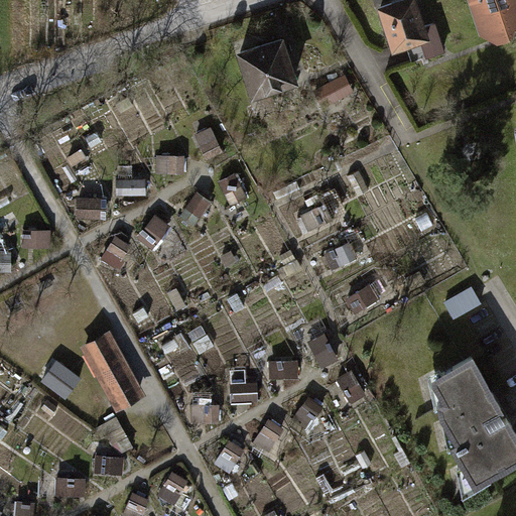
[(400,0),(380,6),(393,47),(405,43),(411,62),(446,51),(437,21),(424,25),(415,0),(400,0)]
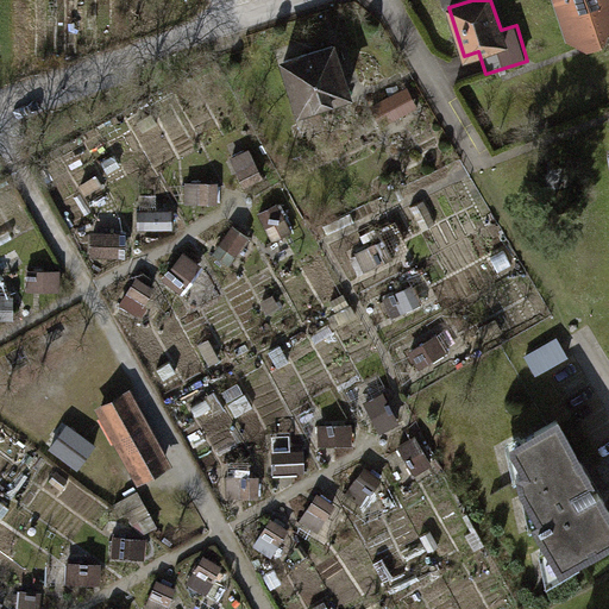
[(608,0),(560,0),(572,36),(588,44),(603,39),(608,26),(608,0)]
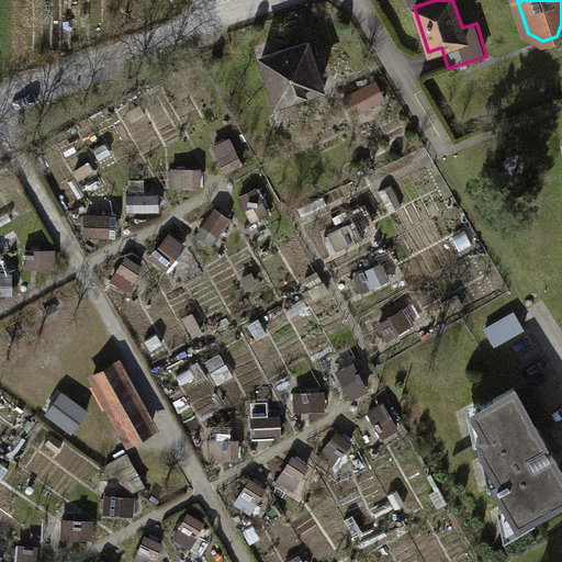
[(256,56),(271,100),(315,86),(301,42),(256,56)]
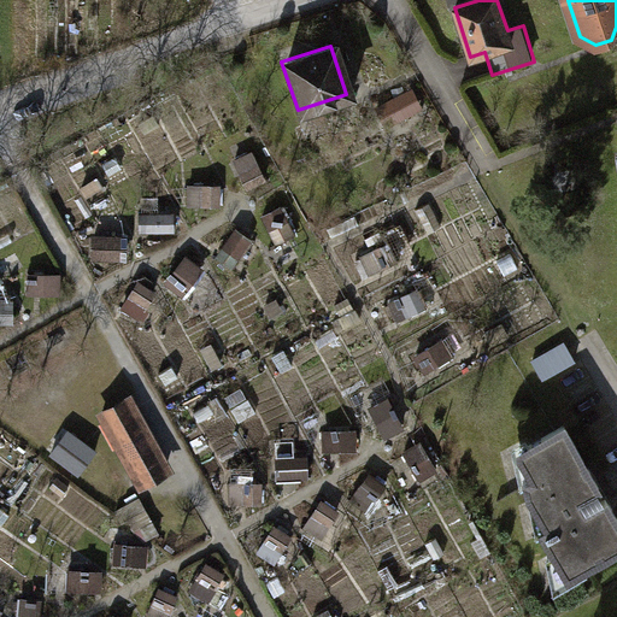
[(221,186),(191,187),(192,207),(222,206),(221,186)]
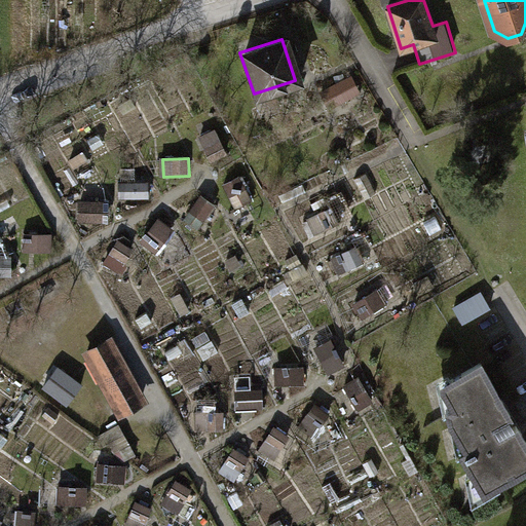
[(249,177),(235,195),(247,203),(260,184),(249,177)]
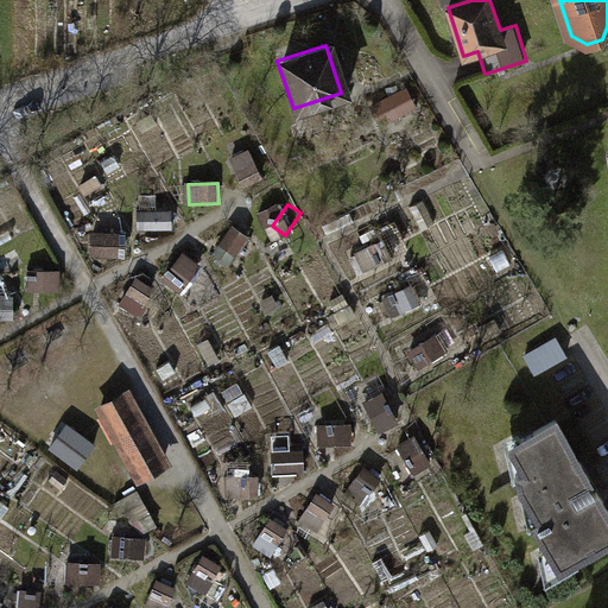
[(170,211),(140,214),(141,234),(171,232),(170,211)]
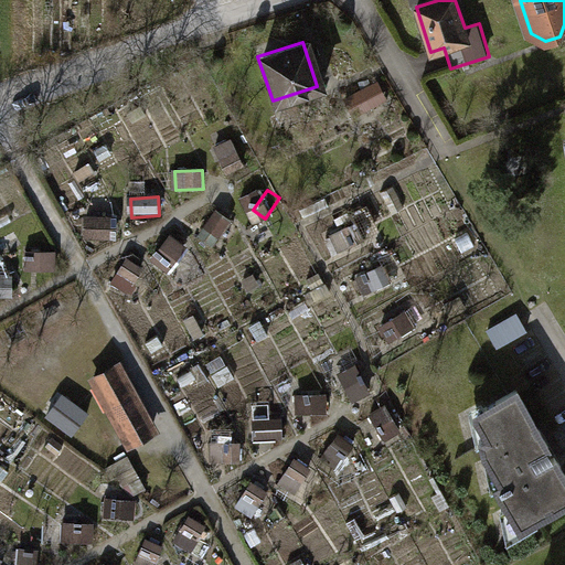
[(220,213),(205,234),(217,242),(232,222),(220,213)]
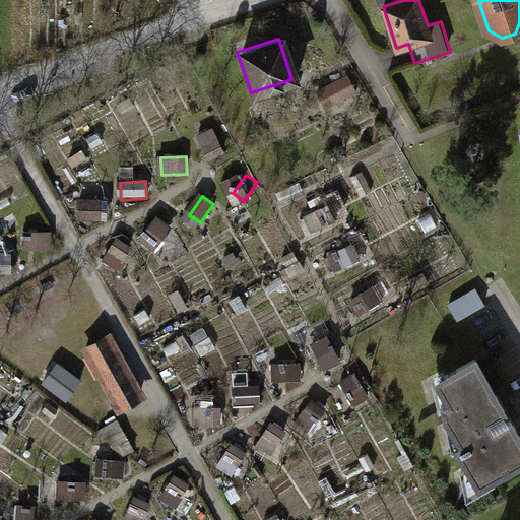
[(101,198),(75,200),(76,217),(102,215),(101,198)]
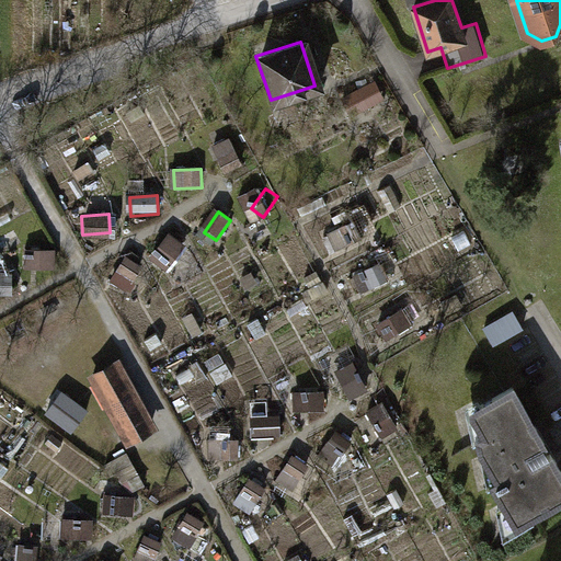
[(352,222),(328,232),(336,251),(358,240),(352,222)]
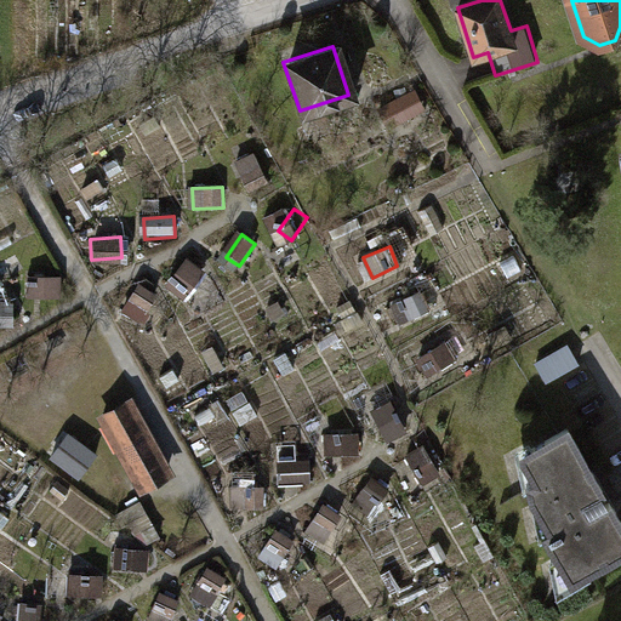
[(192,265),(176,288),(189,296),(205,273),(192,265)]
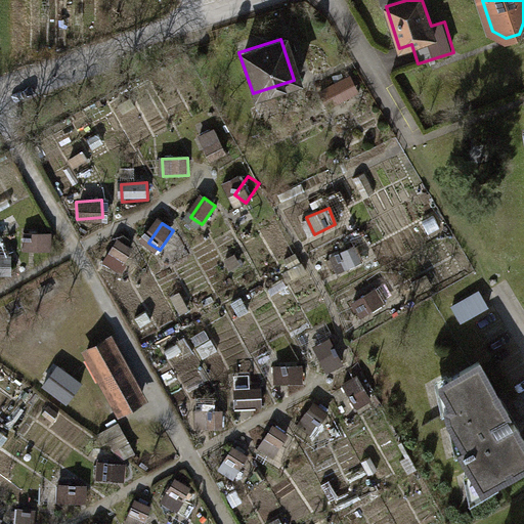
[(51,233),(25,235),(26,253),(52,251),(51,233)]
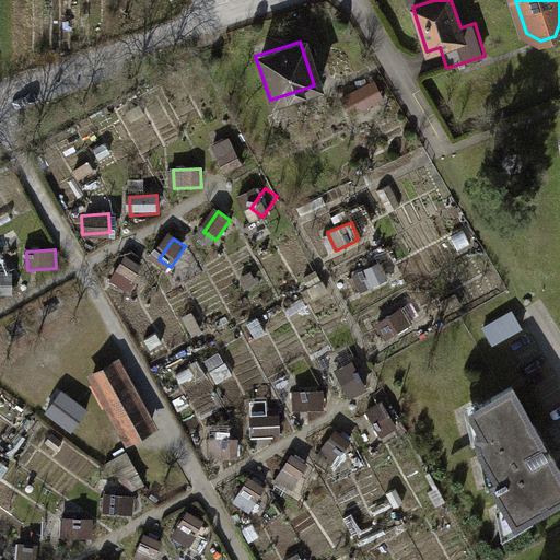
[(127,254),(114,275),(126,282),(139,263),(127,254)]
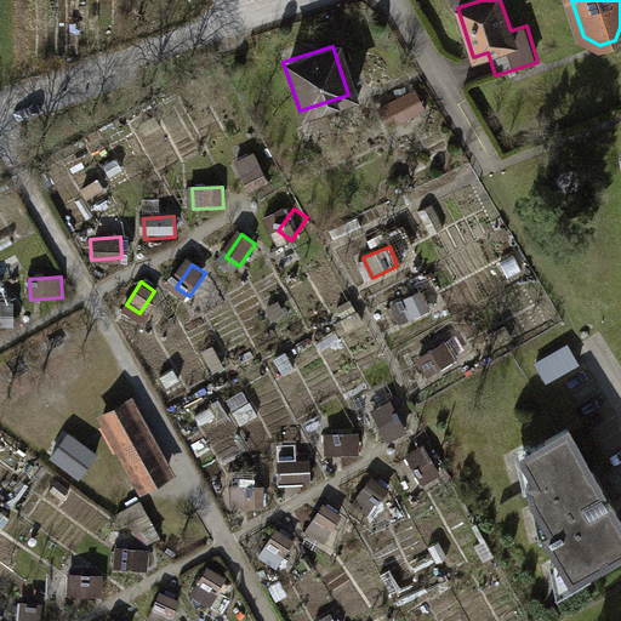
[(432,309),(421,290),(392,305),(402,324),(432,309)]
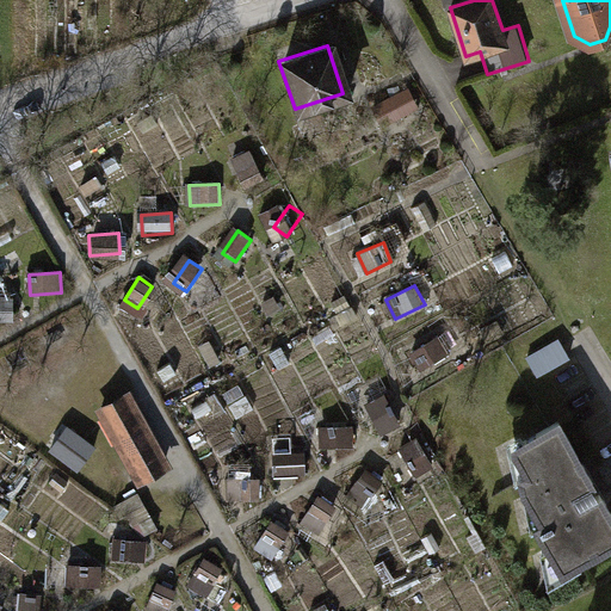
[(345,295),(329,302),(335,313),(353,307),(345,295)]
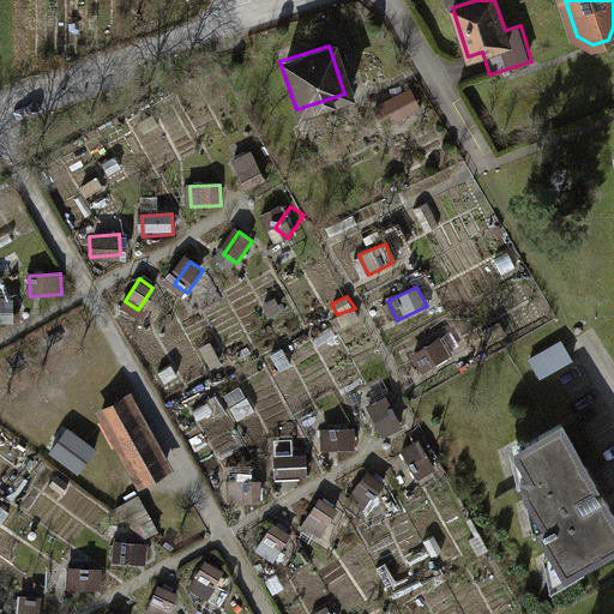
[(11,305),(0,305),(0,325),(12,325),(11,305)]
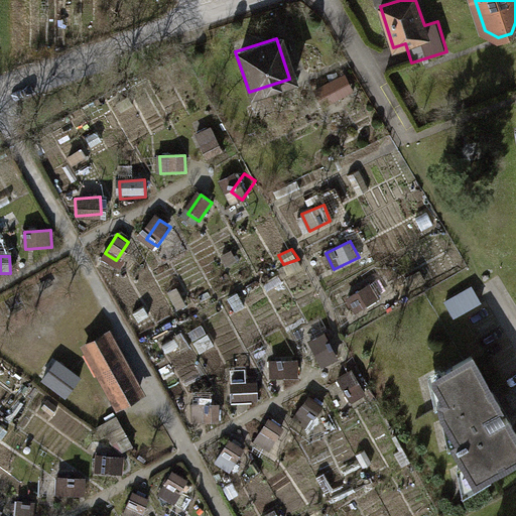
[(371,284),(346,299),(356,314),(380,299),(371,284)]
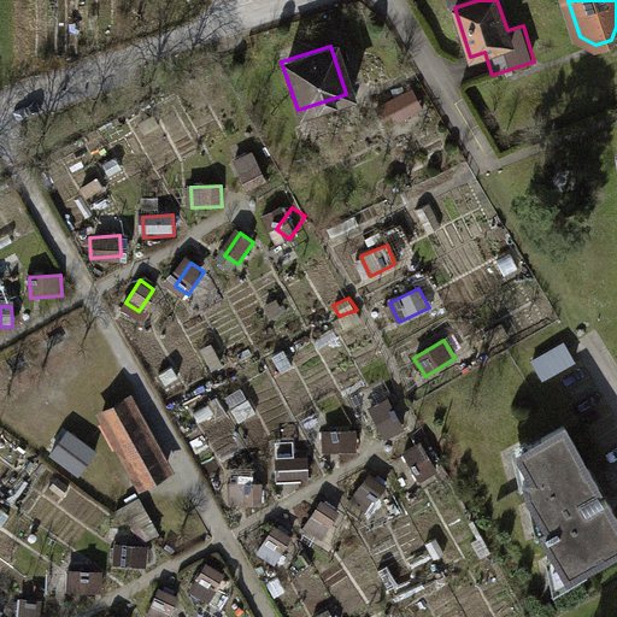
[(133,397),(99,416),(137,481),(171,462),(133,397)]
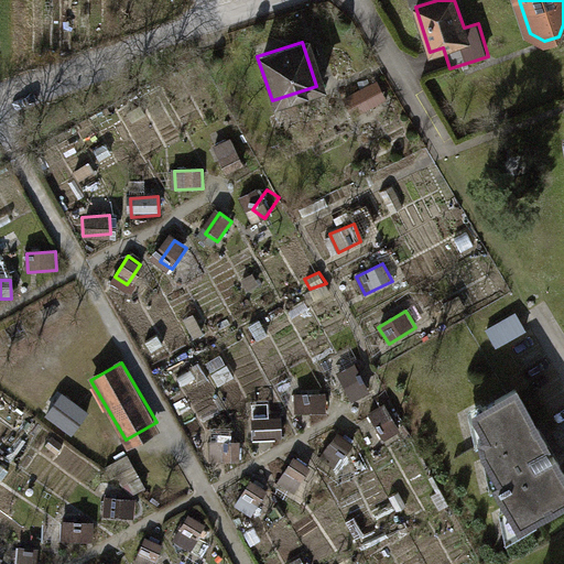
[(361,369),(334,371),(335,390),(362,388),(361,369)]
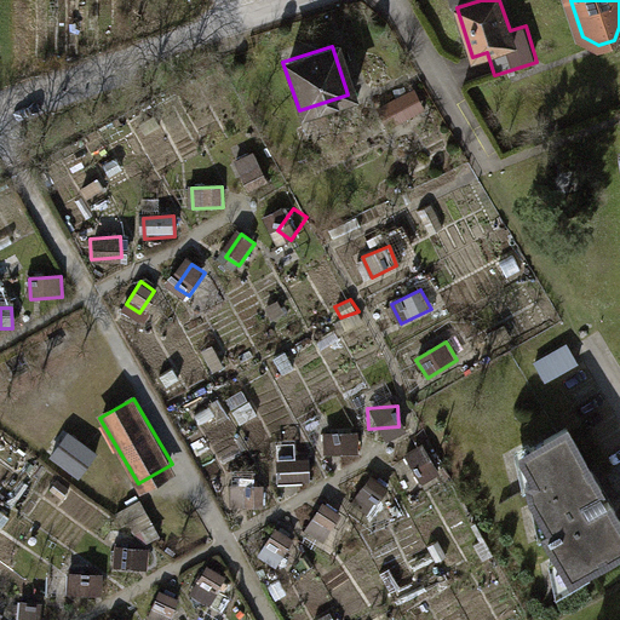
[(619,518),(567,428),(524,452),(526,461),(538,481),(530,484),(534,499),(552,530),(546,534),(572,578),(619,550),(619,518)]
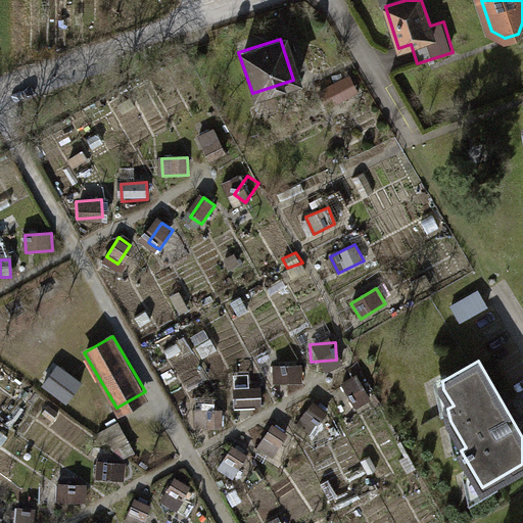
[(296,369),(271,371),(272,388),(297,386),(296,369)]
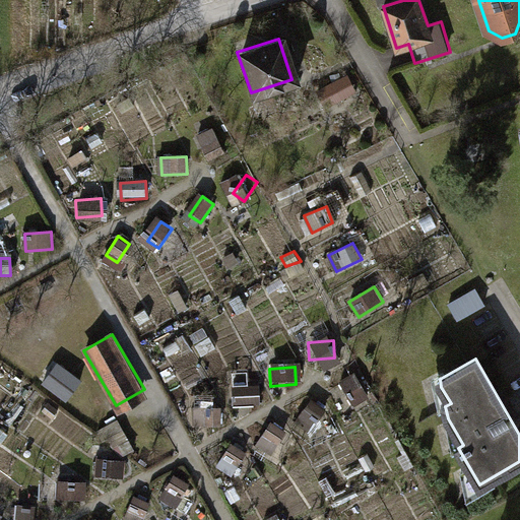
[(356,379),(343,398),(354,405),(368,386),(356,379)]
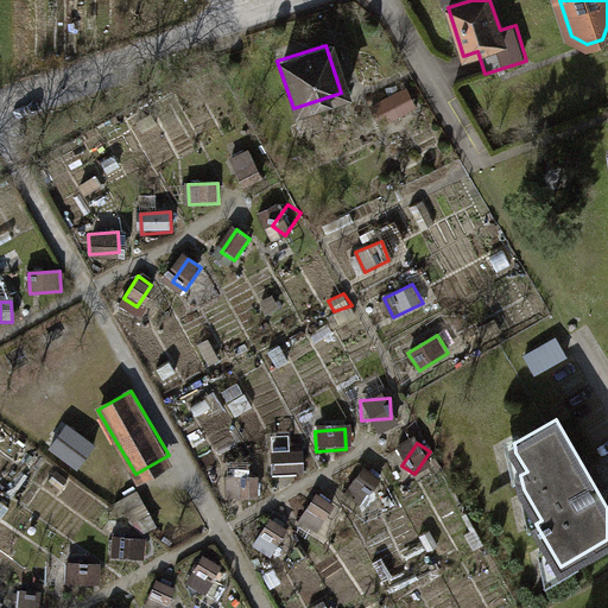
[(296,456),(265,458),(266,479),(297,476),(296,456)]
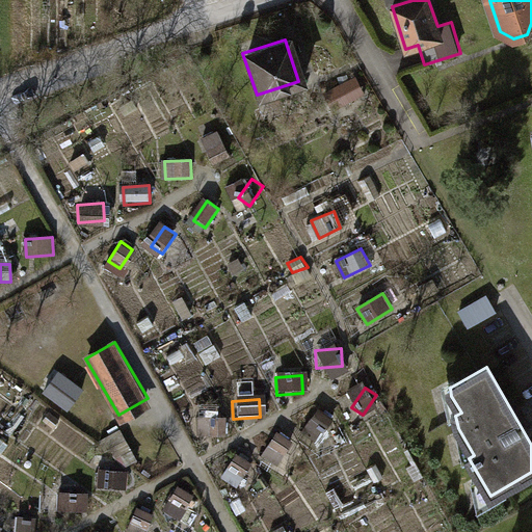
[(322,409),(310,428),(321,436),(334,417),(322,409)]
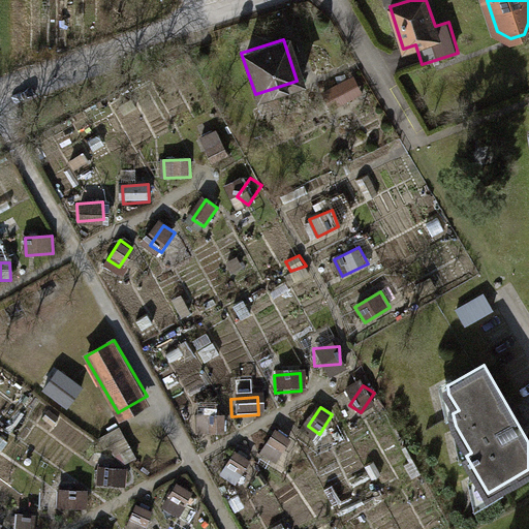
[(220,417),(194,418),(195,436),(222,435),(220,417)]
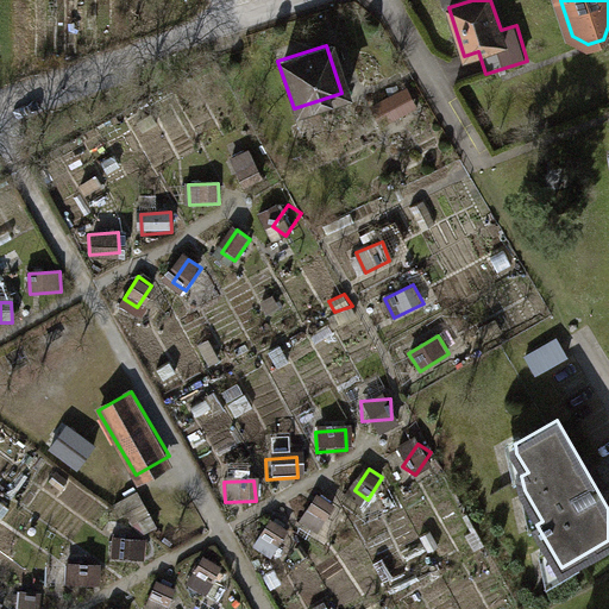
[(318,489),(302,512),(315,520),(331,497),(318,489)]
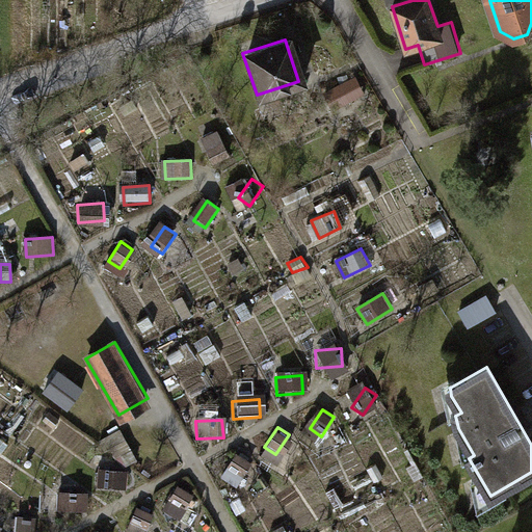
[(232,454),(218,474),(230,481),(243,461),(232,454)]
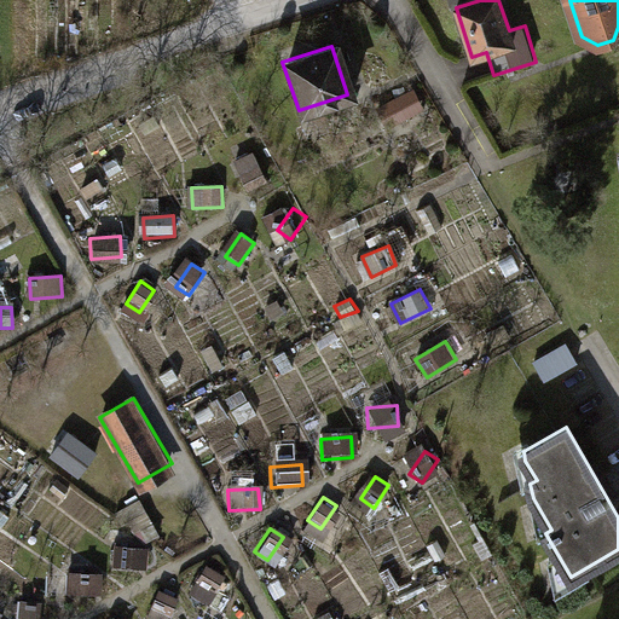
[(146,547),(115,549),(116,570),(148,567),(146,547)]
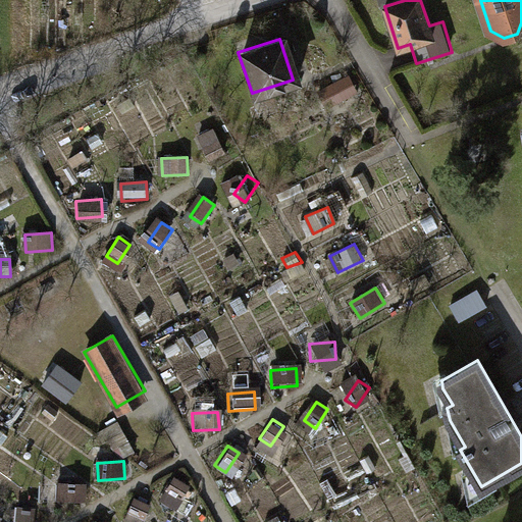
[(178,477),(165,496),(176,504),(190,484),(178,477)]
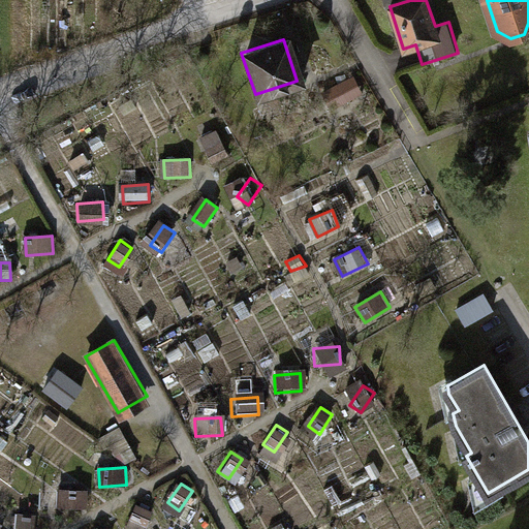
[(84,489),(58,490),(59,507),(85,506),(84,489)]
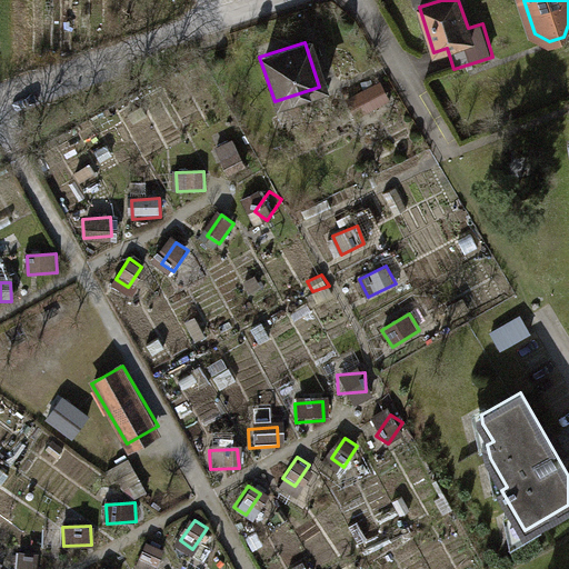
[(146,541),(132,562),(142,568),(145,568),(158,549),(146,541)]
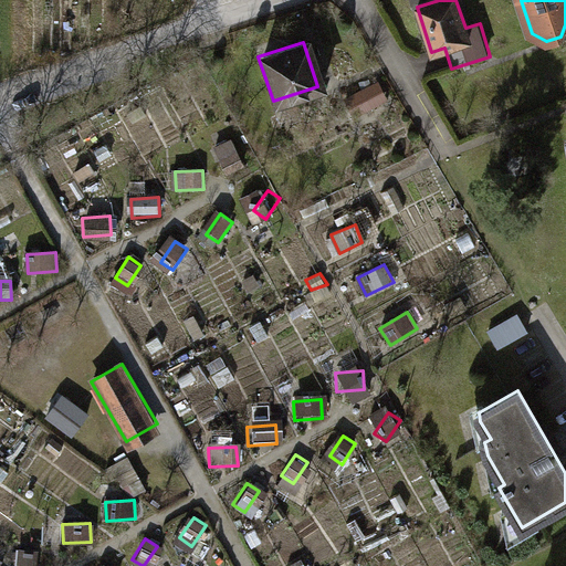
[(43,565),(43,553),(14,554),(16,565),(43,565)]
